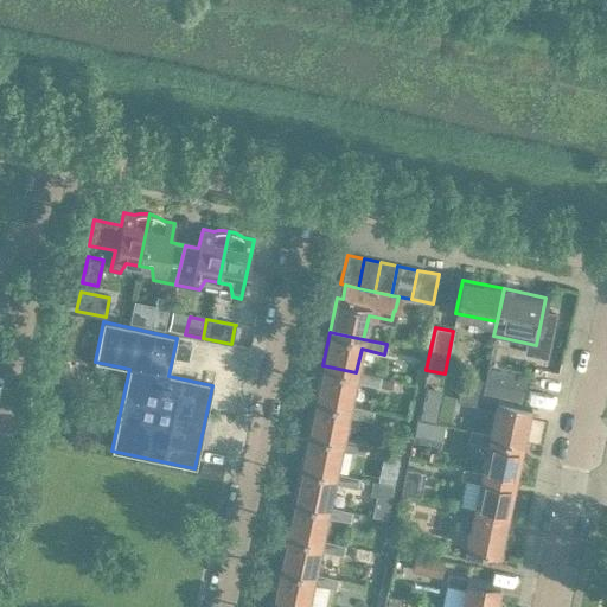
[(484,382),(525,391),(529,372),(487,364),(484,382)]
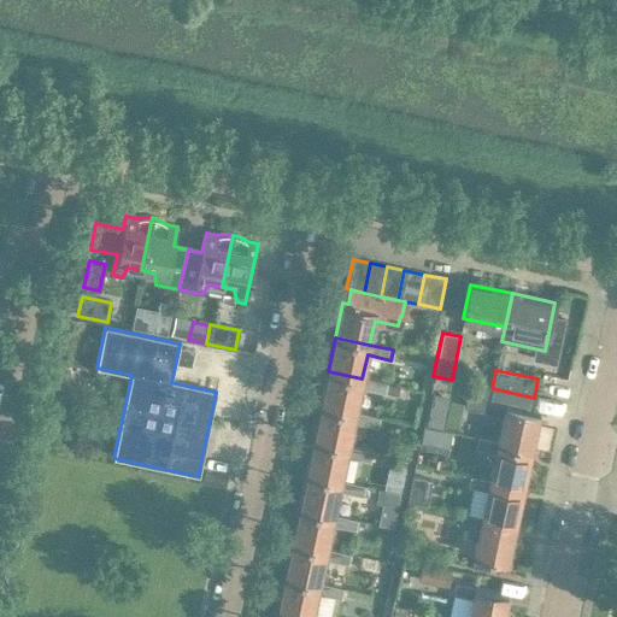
[(383,394),(386,383),(362,378),(328,371),(321,406),(354,413),(359,389),(383,394)]
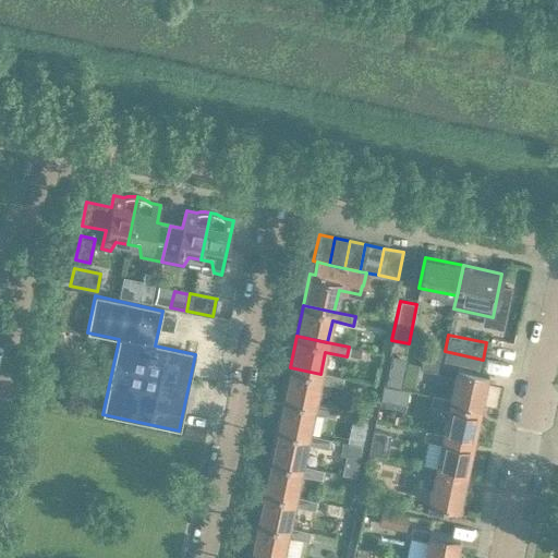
[(453,377),(448,401),(448,402),(478,408),(486,373),(481,372),(483,360),(445,351),(425,347),(420,371),(453,377)]
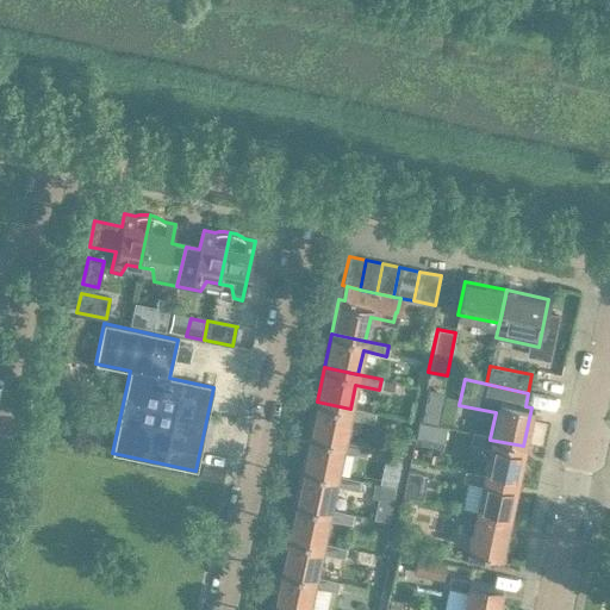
[(374,414),(350,409),(317,402),(310,435),(343,442),(348,418),(372,423),(374,414)]
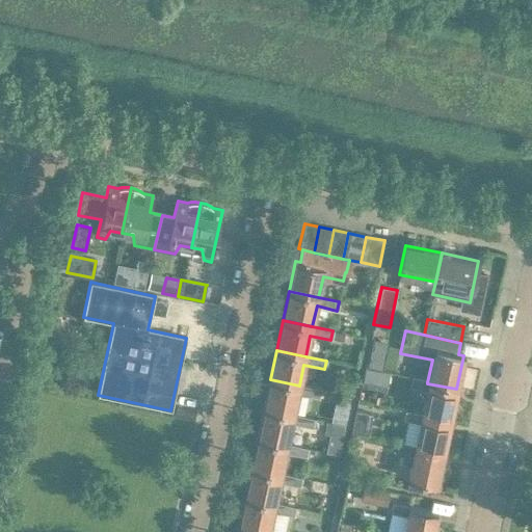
[(367,367),(379,370),(381,361),(369,357),(367,367)]
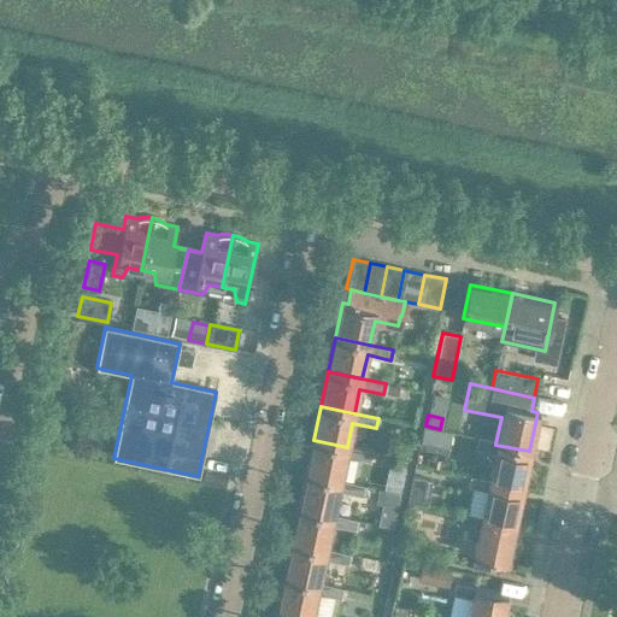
[(422,428),(418,448),(446,454),(450,434),(422,428)]
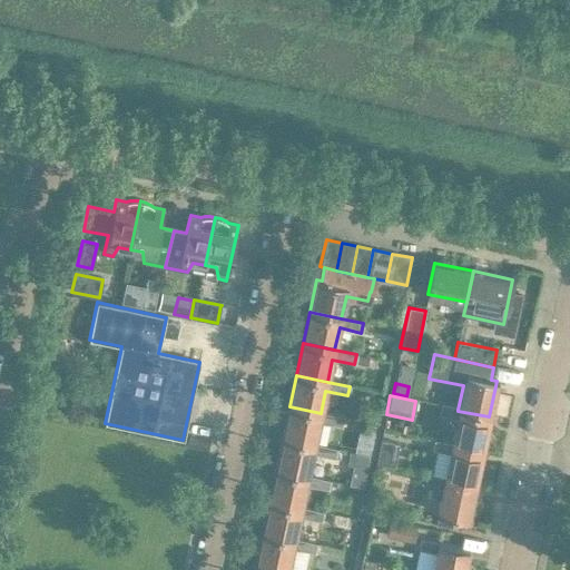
[(482,450),(489,416),(458,411),(458,410),(440,405),(439,415),(457,420),(451,444),(482,450)]
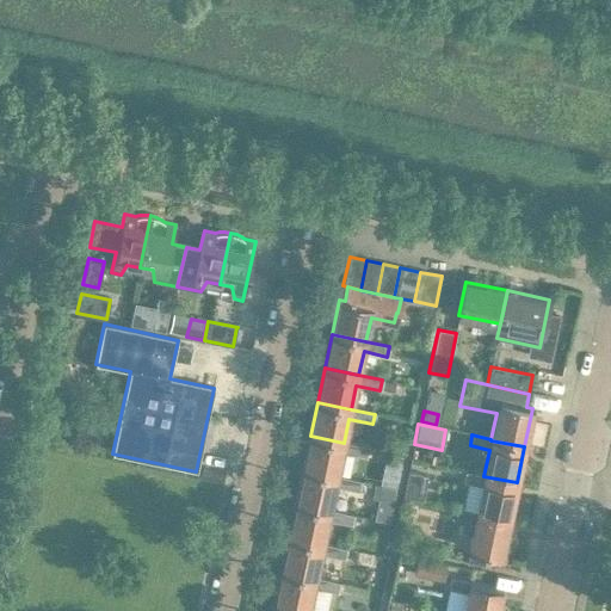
[(366,448),(344,443),(310,436),(303,469),(337,476),(341,452),(365,457),(366,448)]
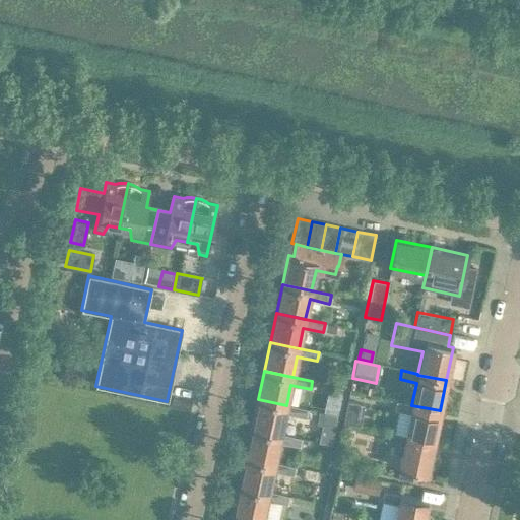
[(327,393),(341,396),(343,388),(328,385),(327,393)]
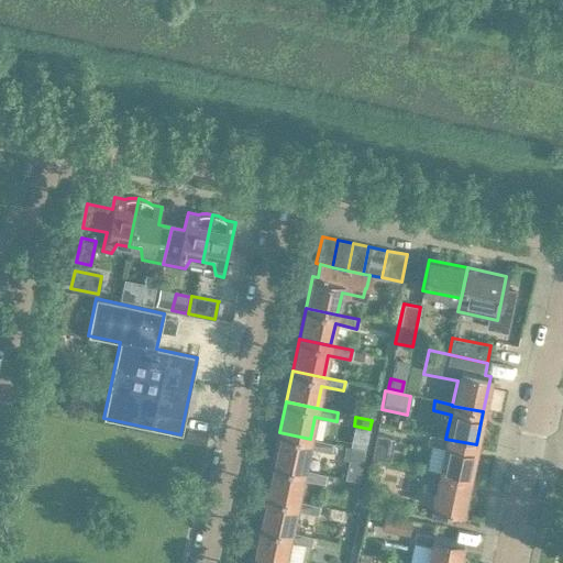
[(331,444),(310,439),(279,432),(273,464),(304,471),(308,449),(330,453),(331,444)]
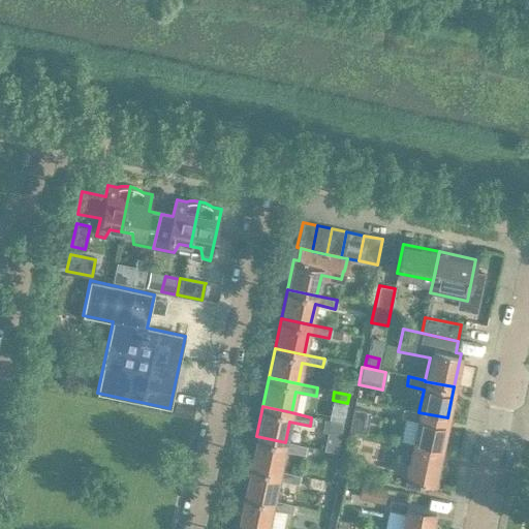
[(440,450),(447,417),(418,412),(402,408),(400,417),(416,422),(412,444),(440,450)]
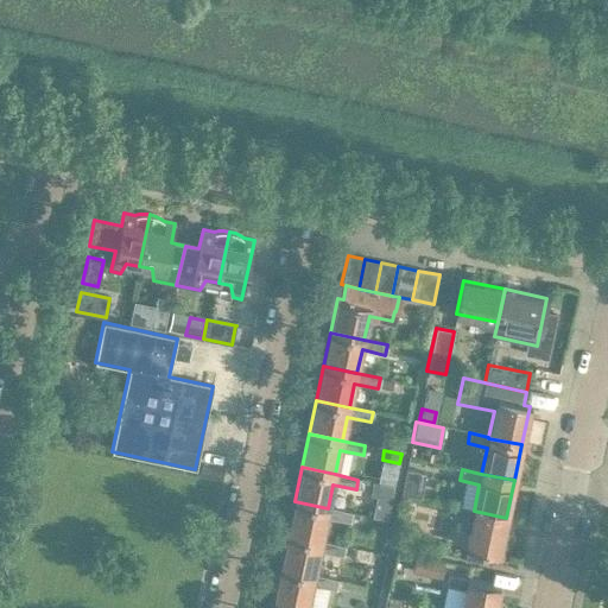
[(406,472),(401,494),(419,499),(425,475),(406,472)]
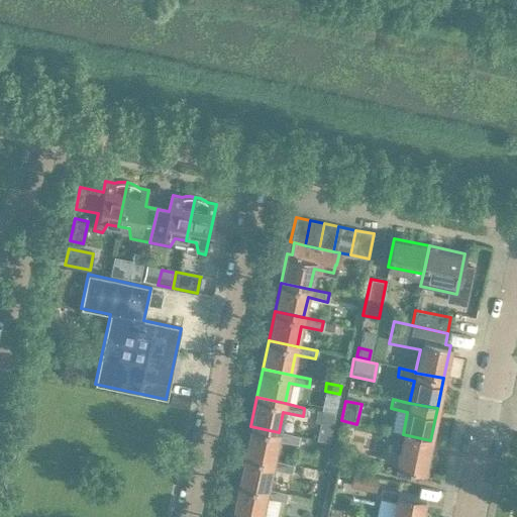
[(328,442),(334,413),(321,410),(317,409),(314,421),(320,422),(316,439),(328,442)]
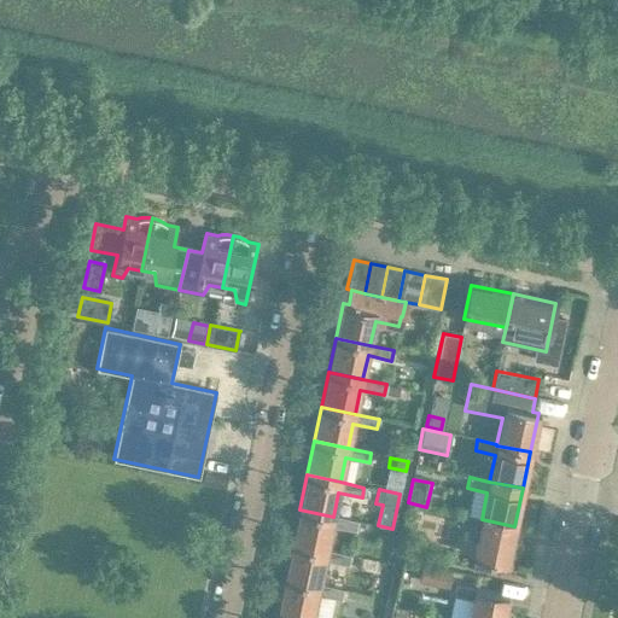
[(357,522),(333,517),(299,509),(291,543),(325,551),(330,526),(355,532),(357,522)]
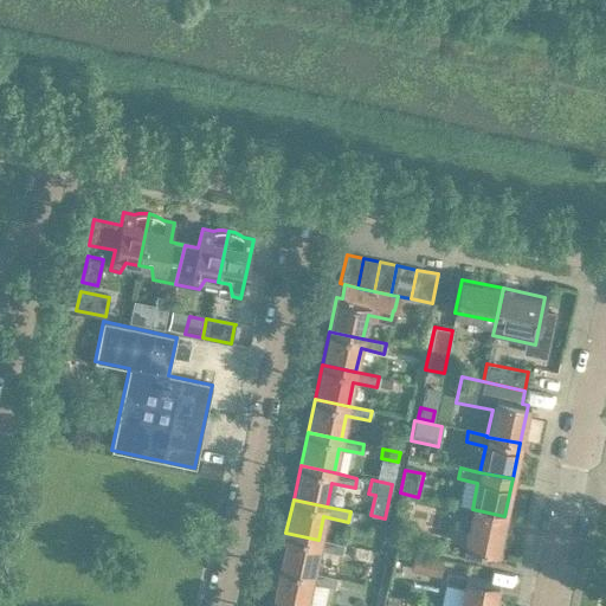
[(504,516),(472,509),(453,504),(451,515),(469,520),(464,546),(497,553),(504,516)]
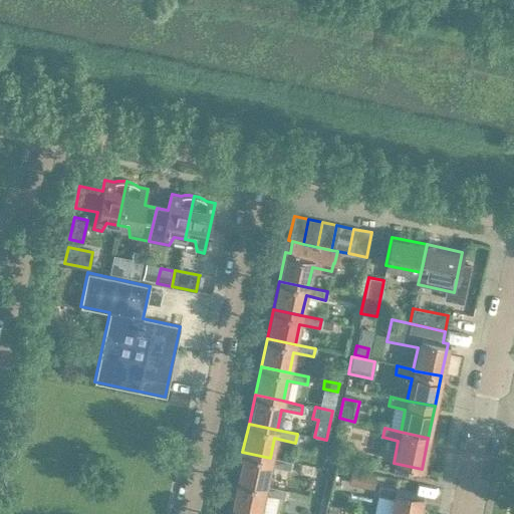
[(290,462),(270,458),(242,452),(236,480),(264,486),(268,466),(288,471),(290,462)]
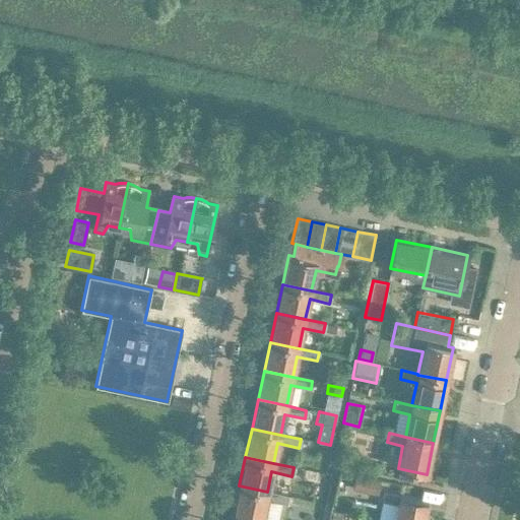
[(380,480),(355,475),(352,490),(377,495),(380,480)]
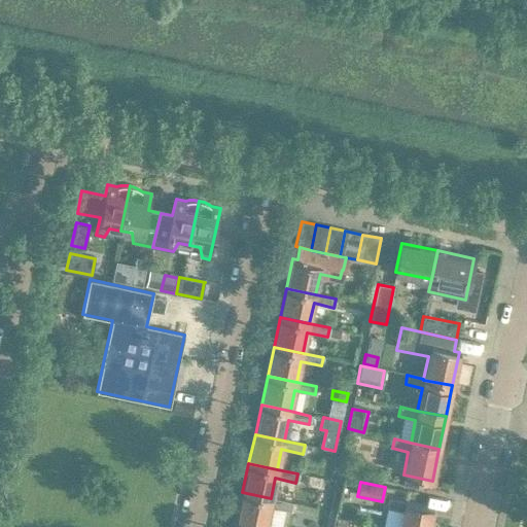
[(291,503),(271,498),(242,492),(236,522),(259,526),(265,526),(269,507),(289,512),(291,503)]
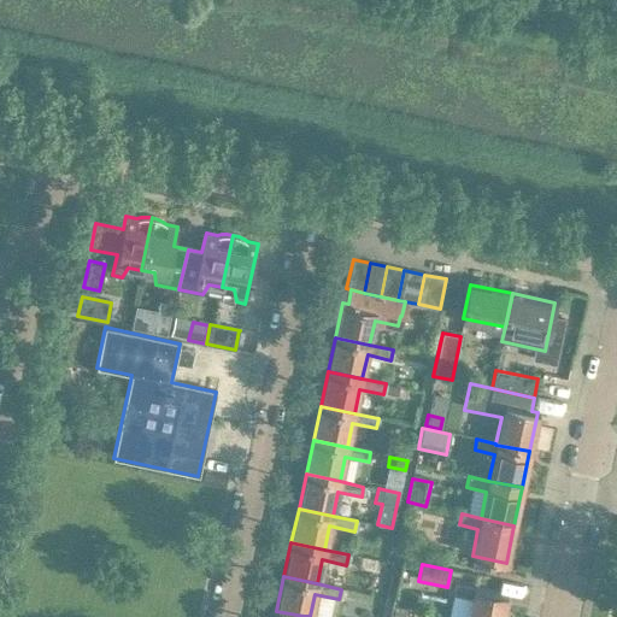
[(466,616),(503,616),(507,595),(474,588),(474,589),(454,585),(452,595),(471,600),(466,616)]
